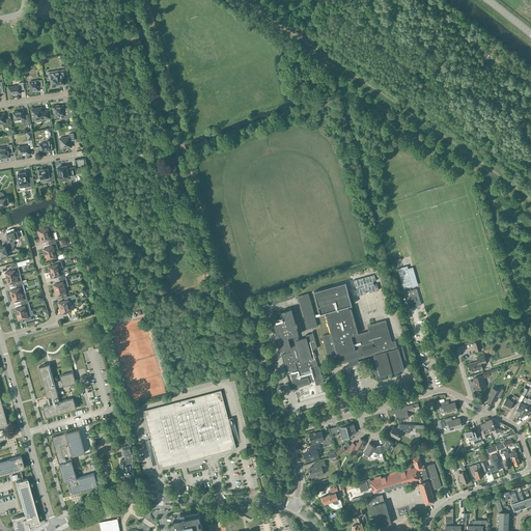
[(46,73),(49,76),(51,77),(52,87),(59,86),(59,87),(62,86),(61,81),(65,80),(64,71),(59,71),(46,73)]
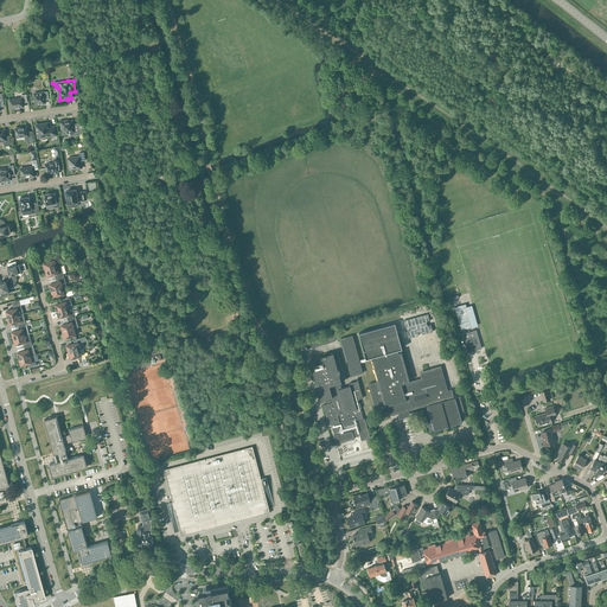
[(45,100),(49,100),(48,91),(44,91),(33,94),(36,104),(45,103),(45,100)]
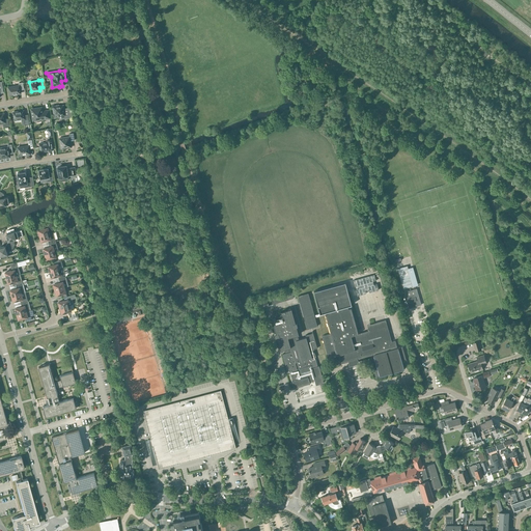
[(23,82),(19,83),(19,85),(8,87),(9,95),(21,93),(20,89),(24,89),(23,82)]
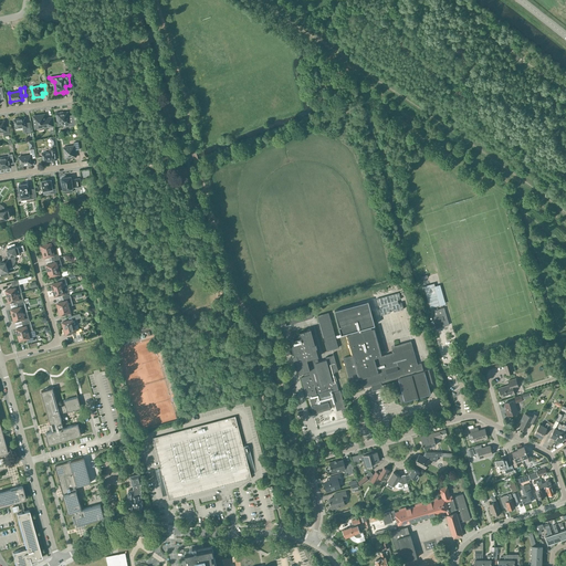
[(62,124),(69,123),(70,126),(75,125),(73,115),(69,116),(67,112),(60,113),(56,113),(56,117),(58,117),(58,122),(58,125),(62,125),(62,124)]
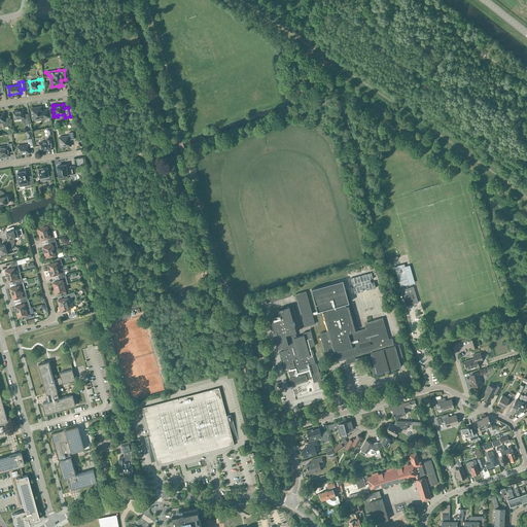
[(41,107),(31,108),(33,119),(42,117),(43,119),(49,118),(48,110),(42,111),(41,107)]
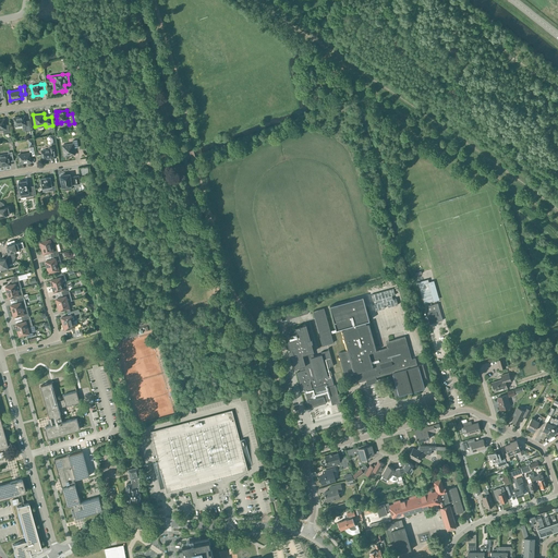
[(29,121),(25,121),(25,117),(13,118),(15,126),(23,125),(24,130),(31,129),(29,121)]
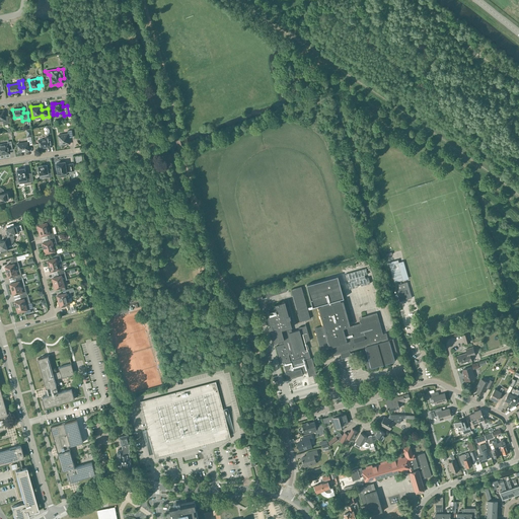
[(5,117),(4,112),(0,112),(0,120),(3,120),(3,124),(9,123),(8,116),(5,117)]
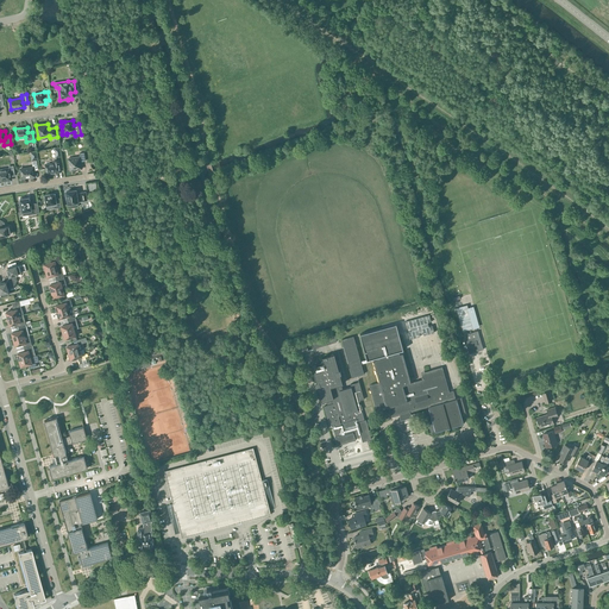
[(68,158),(70,170),(76,169),(76,170),(81,169),(82,169),(81,162),(86,161),(85,152),(80,154),(80,157),(68,158)]
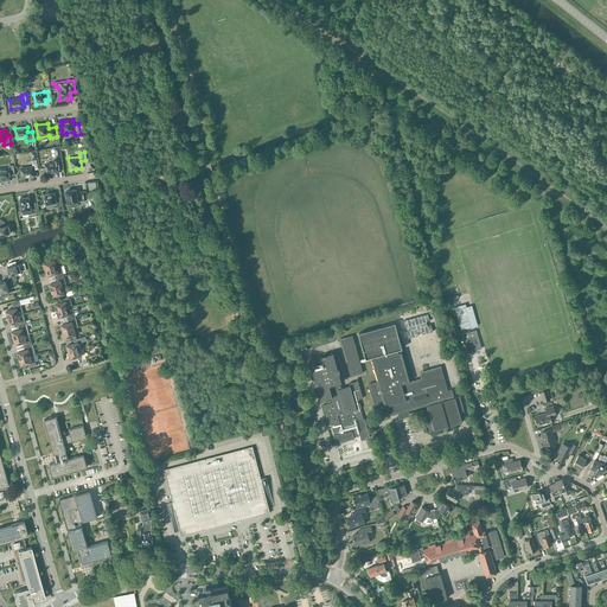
[(20,168),(21,178),(34,176),(33,170),(38,170),(37,160),(32,160),(32,166),(20,168)]
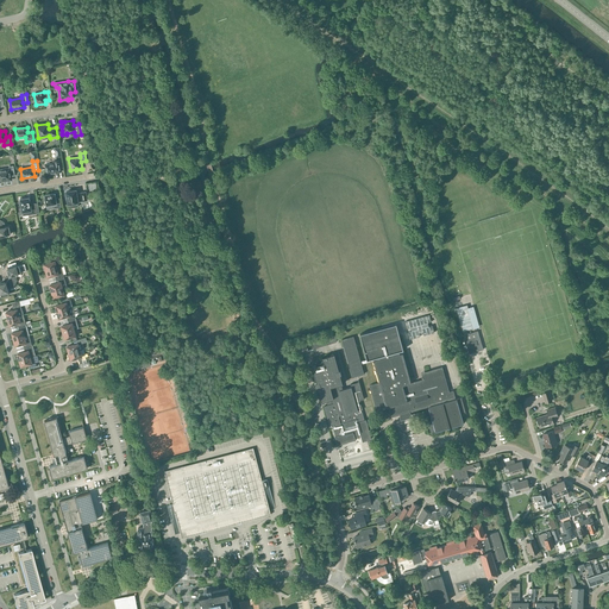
[(46,174),(61,173),(58,161),(54,161),(54,163),(45,164),(46,174)]
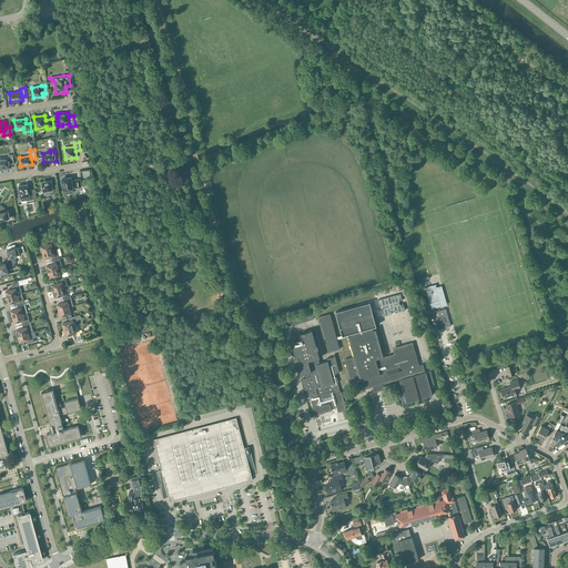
[(0,159),(0,168),(1,169),(2,170),(8,169),(8,168),(10,166),(10,164),(14,164),(12,154),(8,155),(8,156),(0,158),(0,159)]
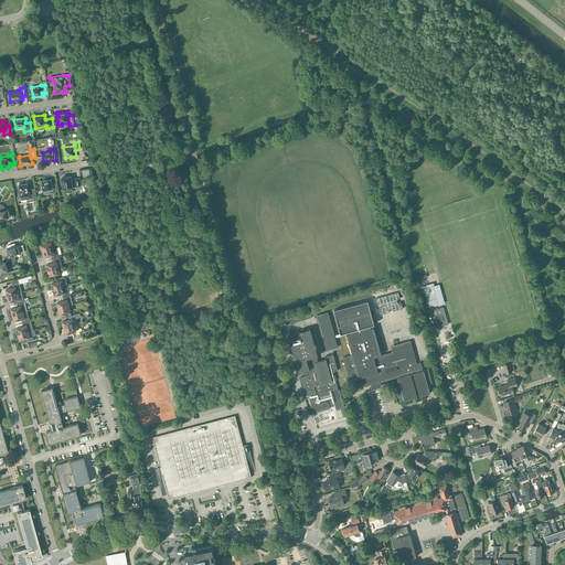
[(63,178),(62,178),(62,179),(61,180),(61,183),(62,183),(63,189),(73,188),(73,187),(81,185),(80,179),(72,180),(71,177),(66,177),(65,177),(63,177),(63,178)]
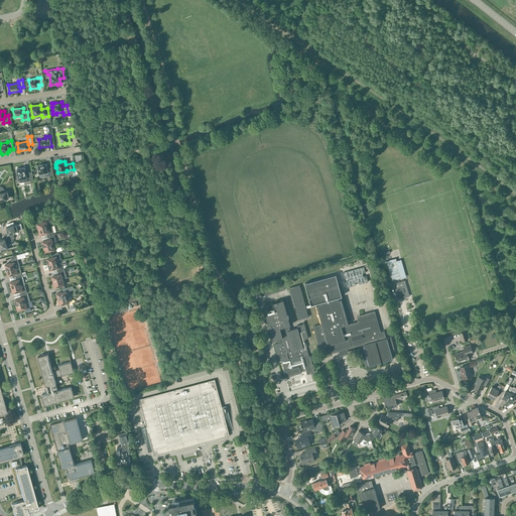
[(38,165),(39,173),(39,174),(40,174),(43,174),(43,173),(44,172),(45,176),(51,175),(50,167),(47,168),(46,164),(42,164),(41,164),(39,164),(38,165)]
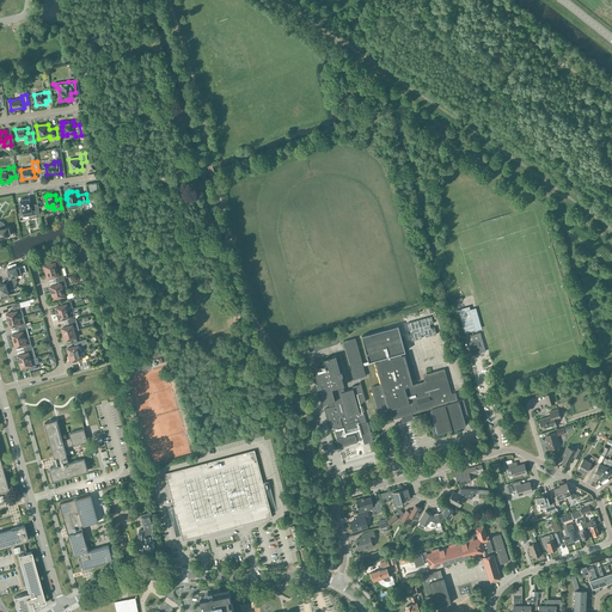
[(20,202),(23,213),(28,212),(29,215),(36,214),(35,206),(30,207),(29,199),(25,199),(20,199),(20,202)]
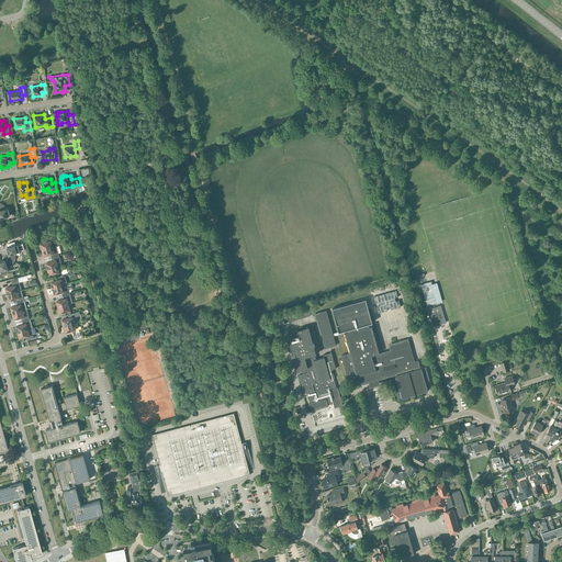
[(0,217),(10,216),(9,209),(4,210),(4,205),(0,202),(0,217)]
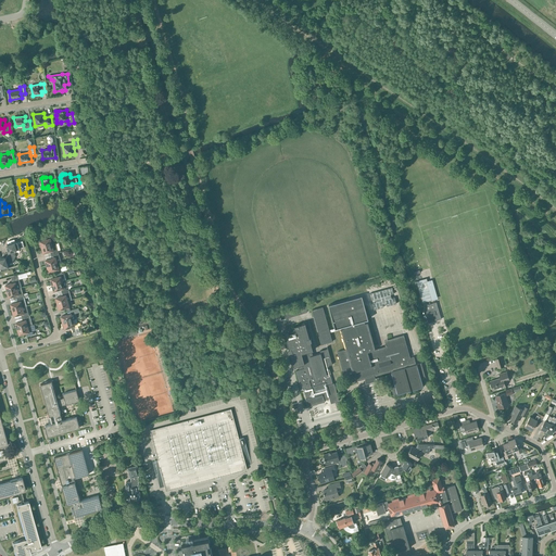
[(39,242),(40,247),(41,247),(52,244),(50,238),(54,237),(53,234),(46,236),(47,239),(40,241),(40,242),(39,242)]
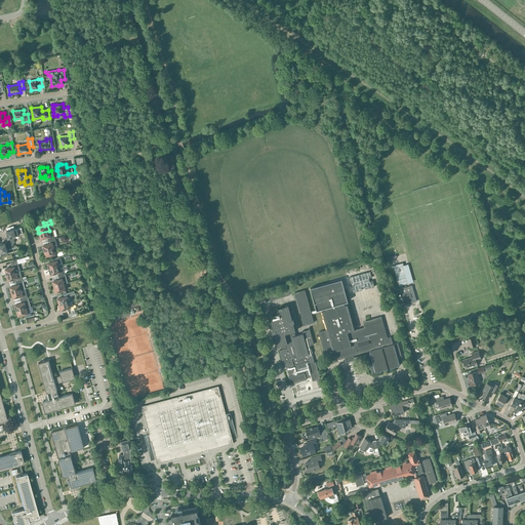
[(7,232),(6,232),(7,237),(8,237),(8,238),(7,241),(13,244),(15,241),(13,241),(14,239),(13,236),(24,234),(22,227),(14,229),(13,226),(7,228),(7,231),(6,231),(7,232)]
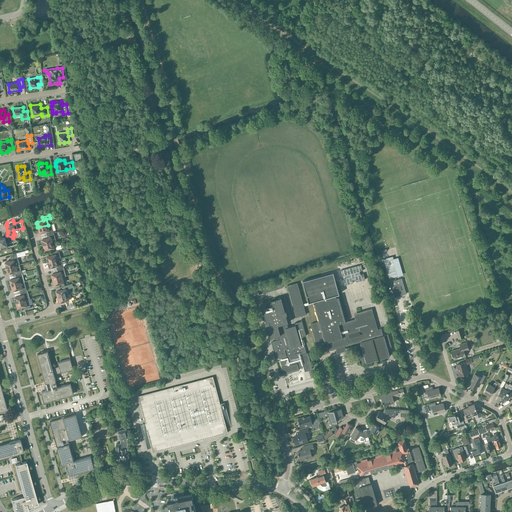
[(46,231),(47,234),(52,233),(54,232),(56,232),(55,230),(53,230),(52,224),(48,225),(38,227),(40,233),(46,231)]
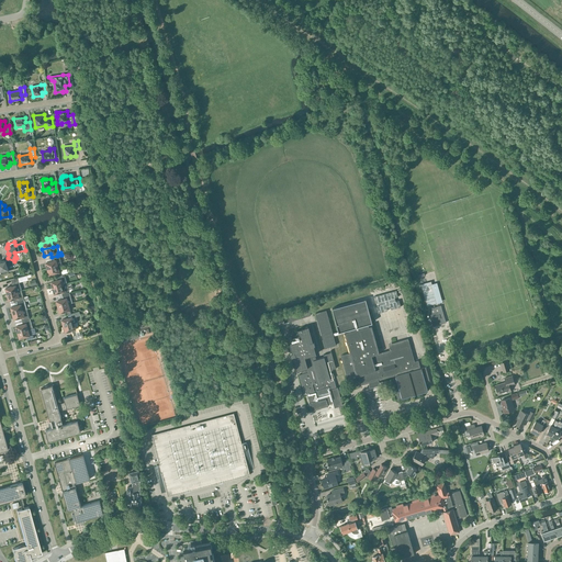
[(46,262),(47,269),(57,266),(63,265),(59,255),(57,256),(52,257),(53,260),(46,262)]
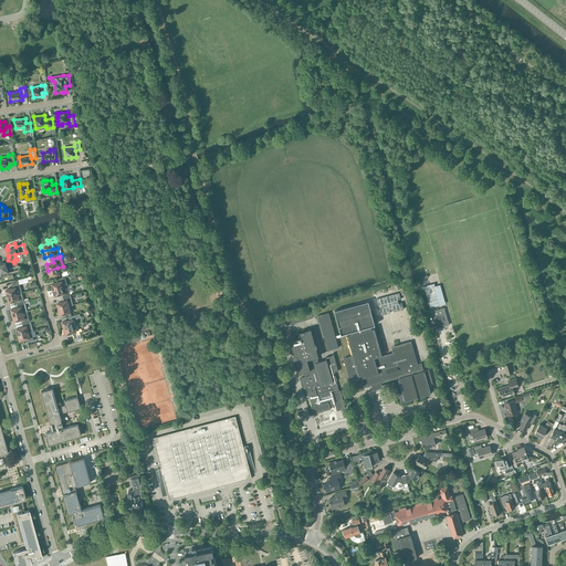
[(4,263),(4,262),(0,263),(0,270),(1,275),(9,273),(7,269),(10,268),(11,265),(12,266),(14,263),(8,260),(7,262),(4,263)]
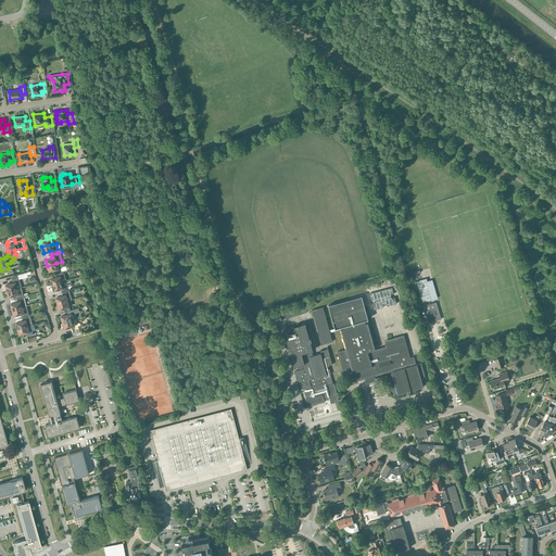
[(58,267),(57,263),(47,266),(49,272),(55,269),(57,274),(59,273),(61,272),(60,266),(58,267)]
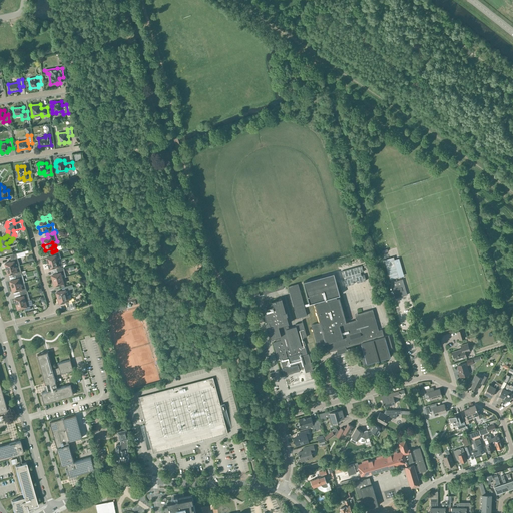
[(54,251),(52,252),(53,255),(47,258),(48,263),(57,261),(61,259),(58,250),(56,250),(54,251)]
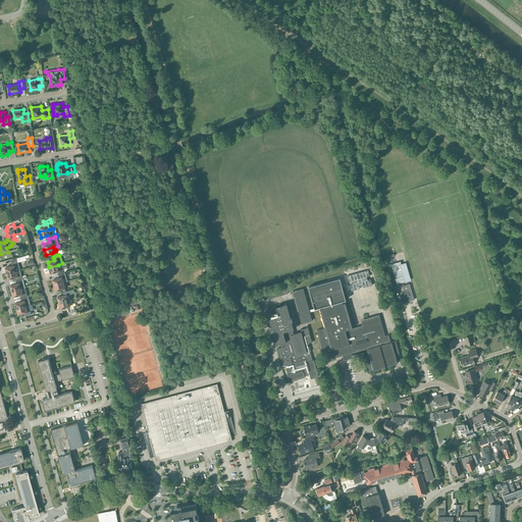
[(20,269),(19,265),(17,261),(10,262),(11,266),(5,267),(7,273),(20,269)]
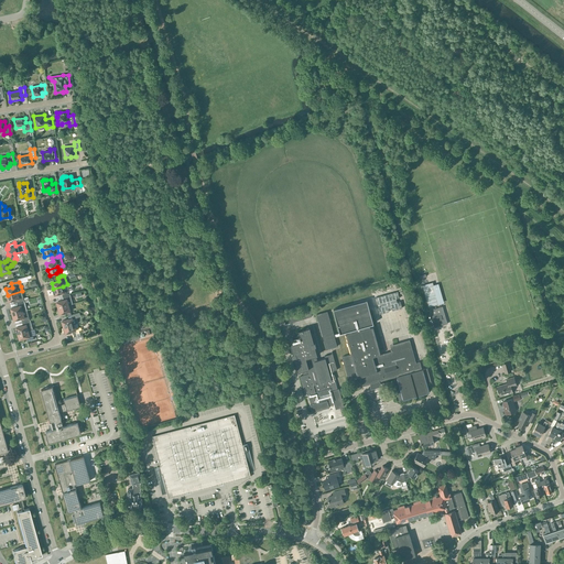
[(430,307),(438,304),(433,282),(423,284),(430,307)]
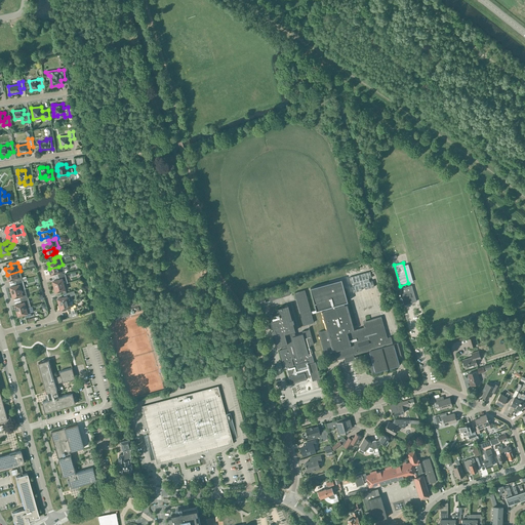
[(58,267),(49,269),(51,274),(57,273),(58,276),(61,275),(65,274),(63,265),(58,267)]
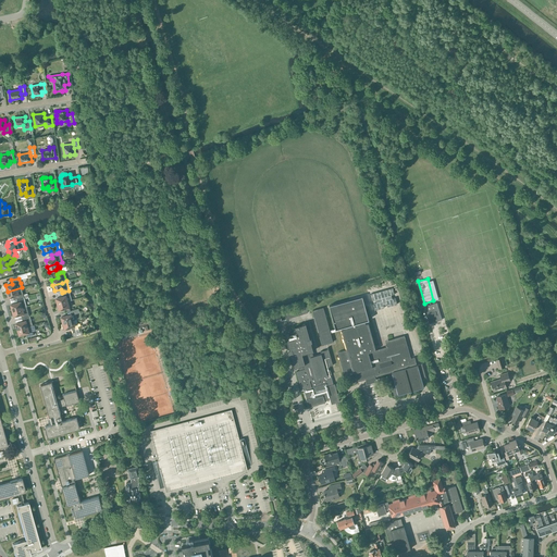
[(15,296),(16,299),(24,297),(22,287),(8,292),(9,297),(15,296)]
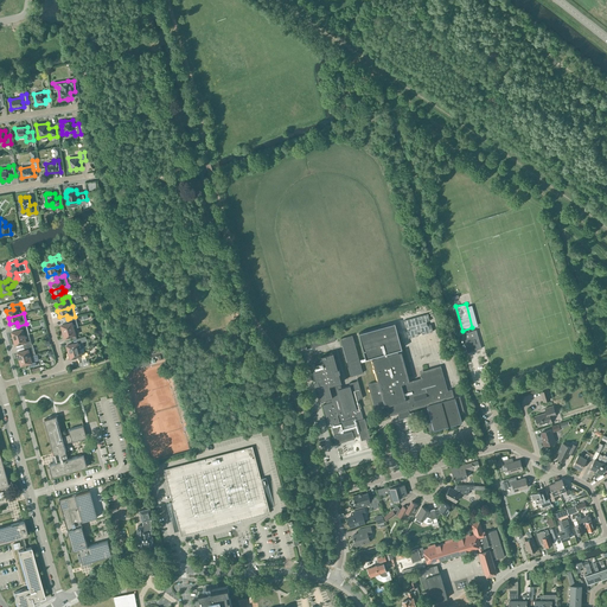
[(68,319),(69,323),(62,325),(63,331),(74,328),(78,327),(75,317),(70,318),(68,319)]
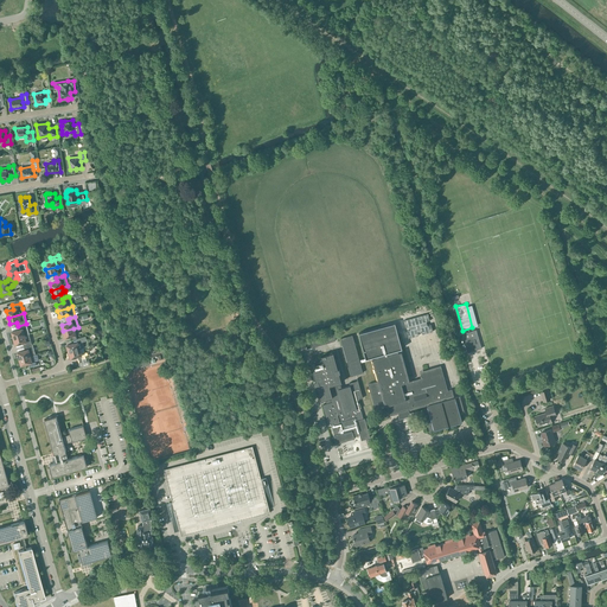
[(404,333),(432,326),(429,319),(403,326),(404,333)]
